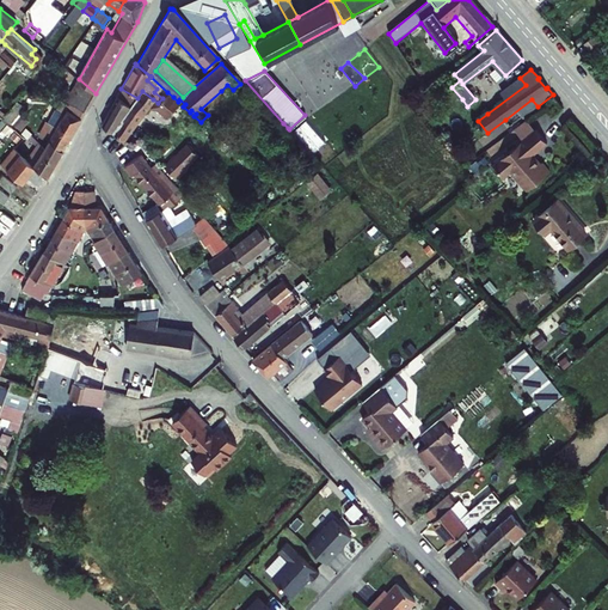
[(66,103),(71,104),(86,110),(96,93),(79,79),(66,103)]
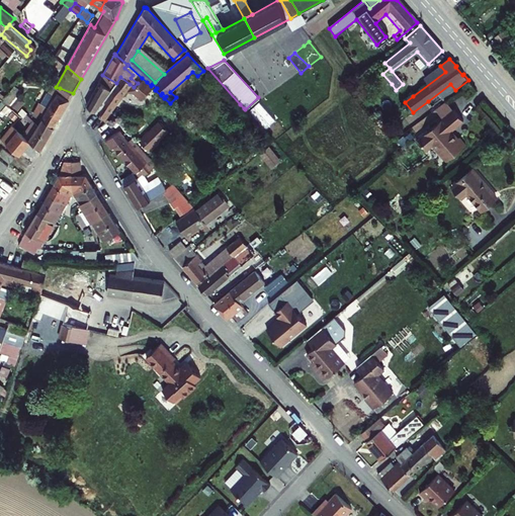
[(192,72),(187,77),(191,82),(197,76),(192,72)]
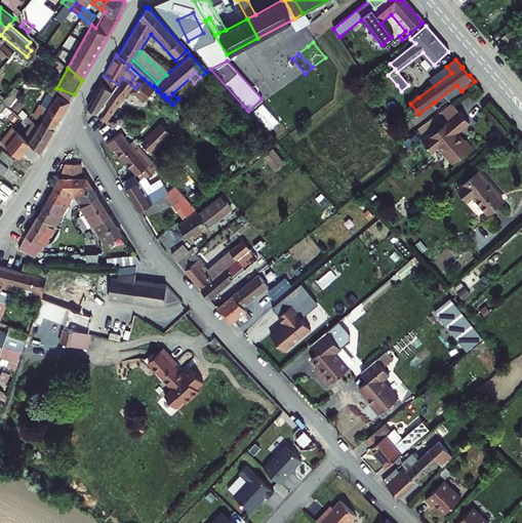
[(118,84),(104,76),(86,109),(95,115),(118,84)]
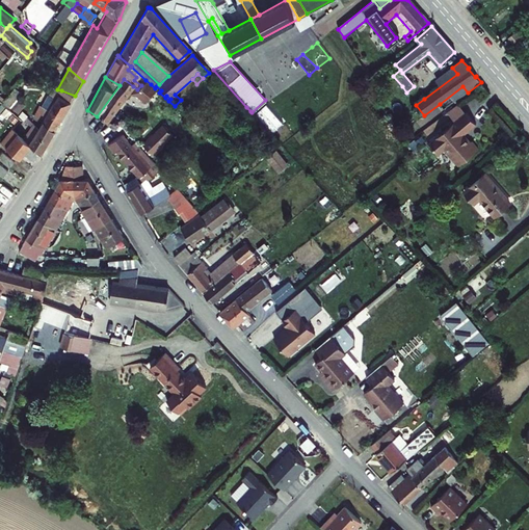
[(105,124),(133,86),(124,79),(120,85),(97,116),(105,124)]
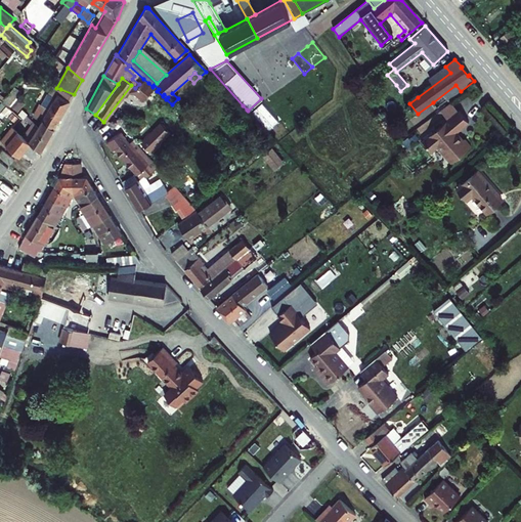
[(131,85),(125,93),(133,93),(141,101),(153,87),(148,83),(143,79),(139,84),(135,88),(131,85)]
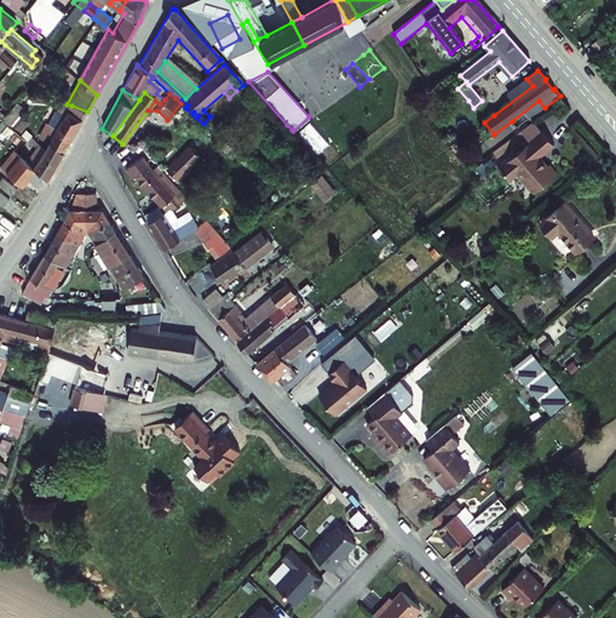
[(539,101),(512,121),(518,129),(545,108),(539,101)]
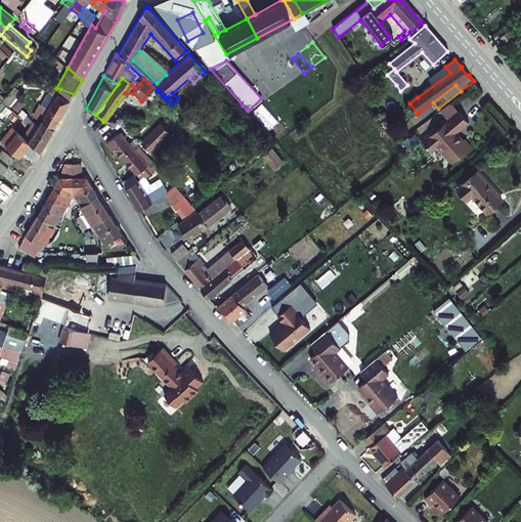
[(34,115),(42,119),(54,129),(74,94),(60,89),(48,110),(40,104),(34,115)]
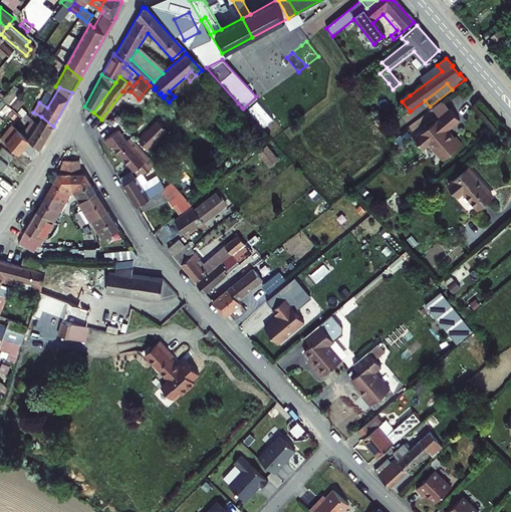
[(450,107),(444,98),(432,107),(439,116),(450,107)]
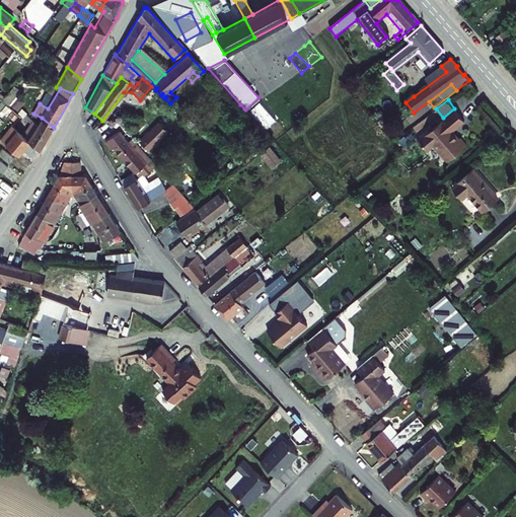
[(247,111),(265,130),(275,120),(258,101),(247,111)]
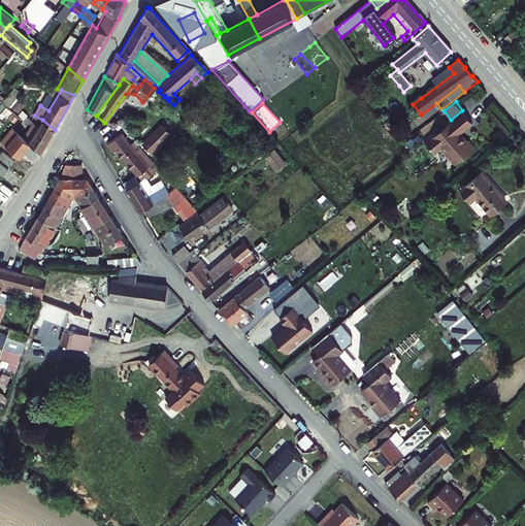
[(472,122),(463,109),(462,110),(451,120),(425,139),(433,151),(439,145),(443,146),(448,153),(448,156),(453,163),(473,146),(467,138),(466,139),(464,139),(460,133),(460,131),(472,122)]
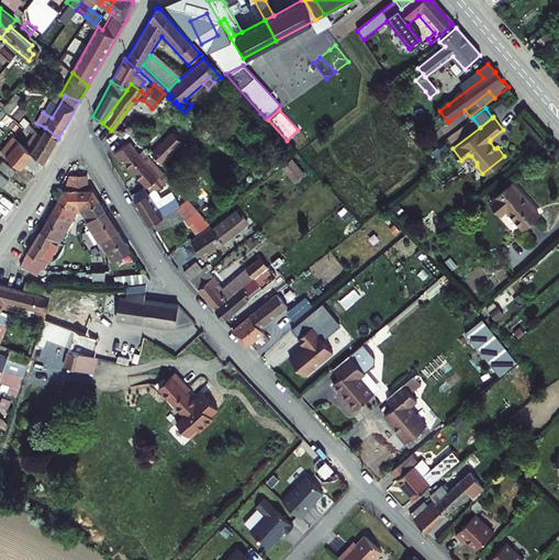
[(34,154),(44,163),(58,138),(45,127),(41,135),(36,132),(28,147),(34,154)]
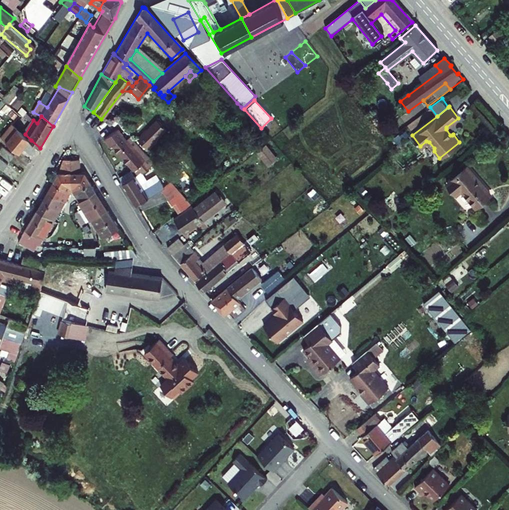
[(15,126),(21,132),(27,125),(19,120),(15,126)]
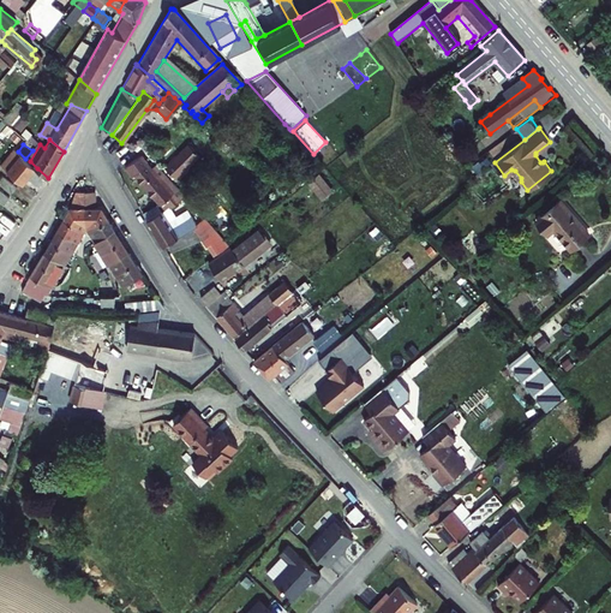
[(186,147),(162,168),(172,179),(196,158),(192,154),(196,152),(192,147),(189,150),(186,147)]
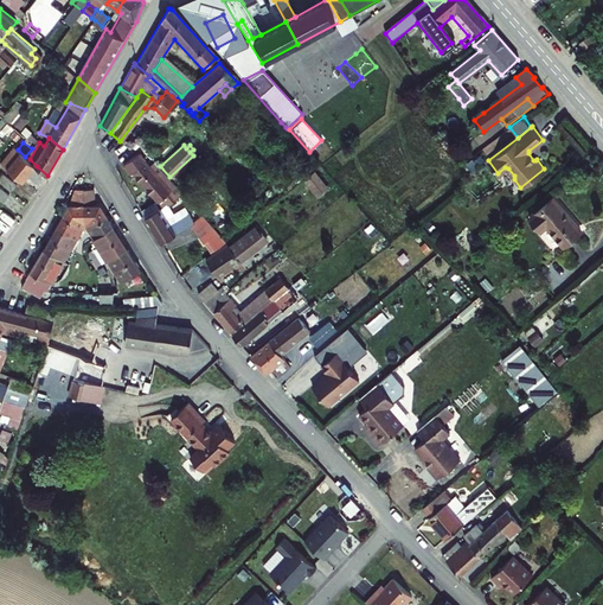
[(14,147),(1,163),(4,165),(24,182),(37,166),(30,159),(25,157),(18,150),(14,147)]
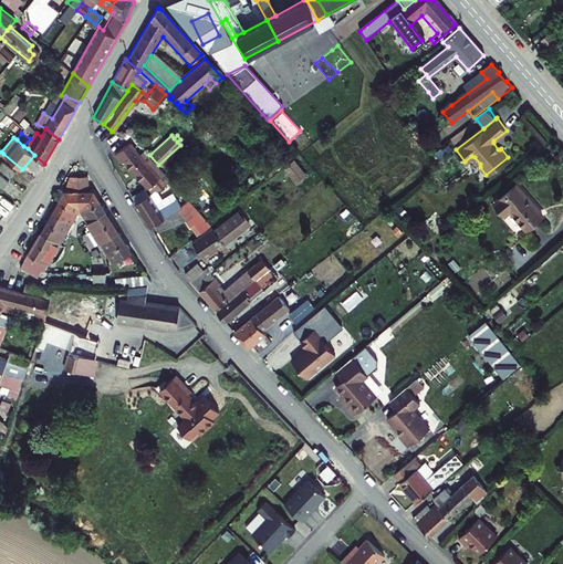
[(128,145),(114,156),(121,165),(124,163),(127,166),(138,157),(128,145)]
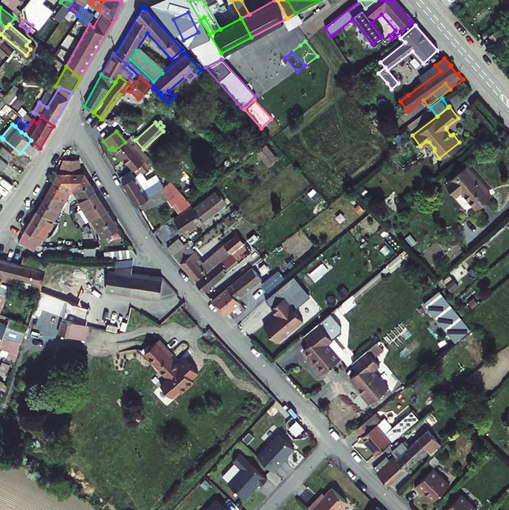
[(129,139),(125,142),(115,150),(136,176),(140,175),(144,174),(150,170),(147,166),(146,167),(138,157),(142,153),(129,139)]
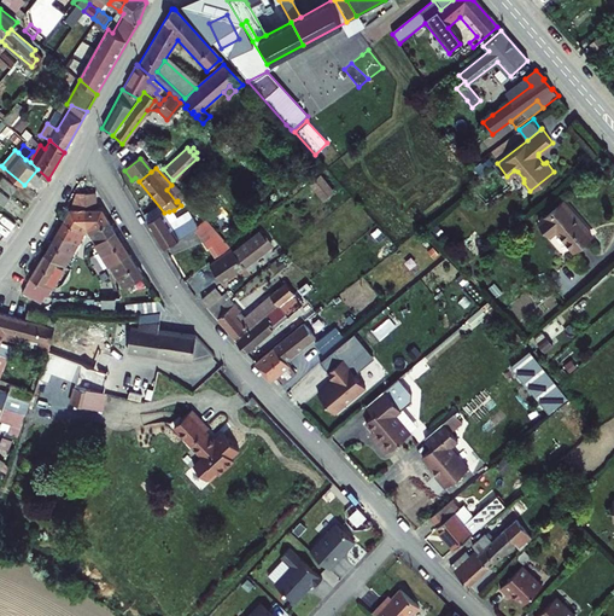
[(308,182),(321,202),(334,193),(321,174),(308,182)]
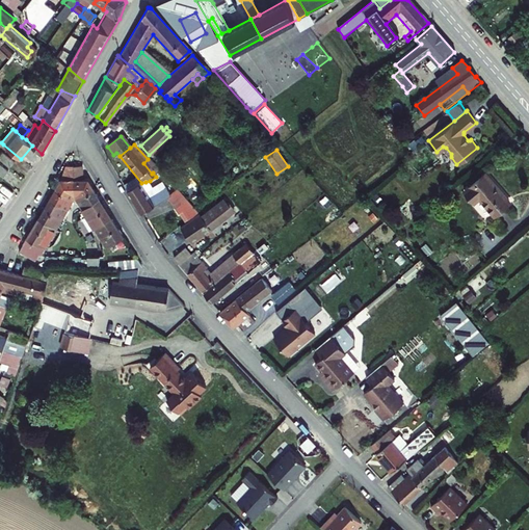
[(0,160),(10,167),(16,162),(3,153),(0,157),(0,160)]
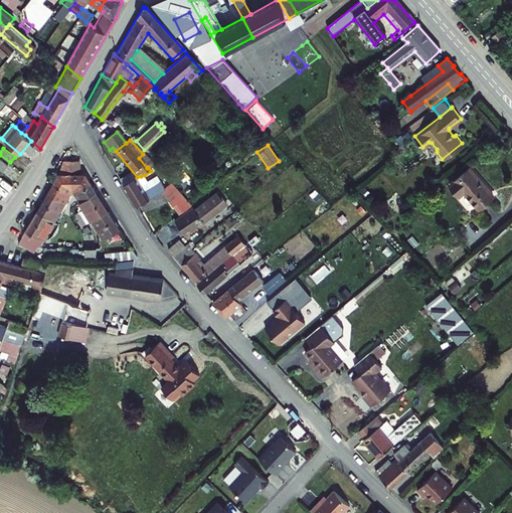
[(58,169),(53,178),(70,188),(71,186),(70,155),(63,155),(63,168),(58,169)]
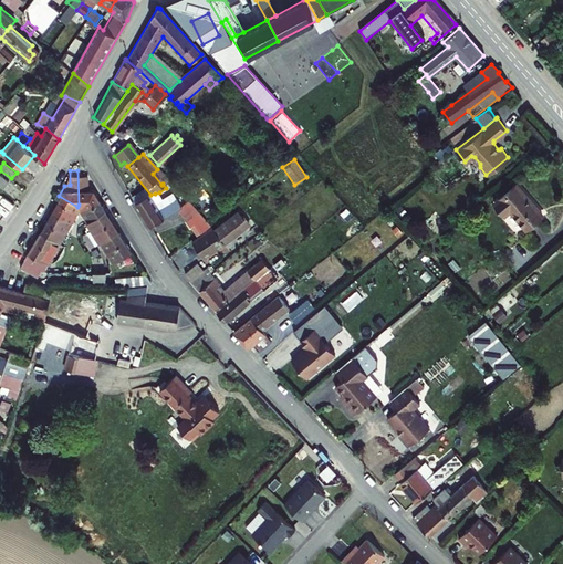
[(86,170),(77,170),(79,205),(80,208),(100,196),(93,185),(87,185),(86,170)]
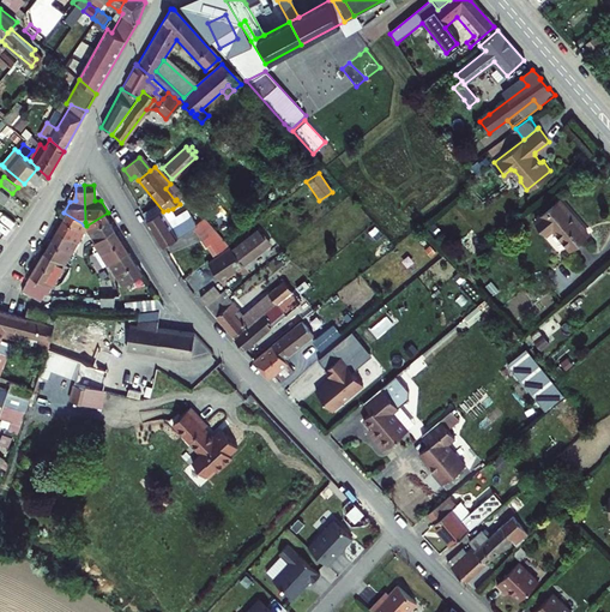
[(563,198),(539,220),(549,232),(556,226),(574,246),(592,231),(563,198)]
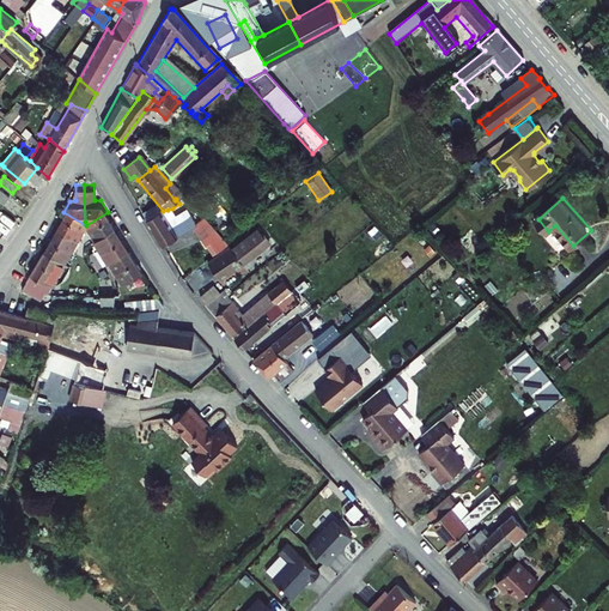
[(154,206),(140,215),(145,221),(159,212),(154,206)]
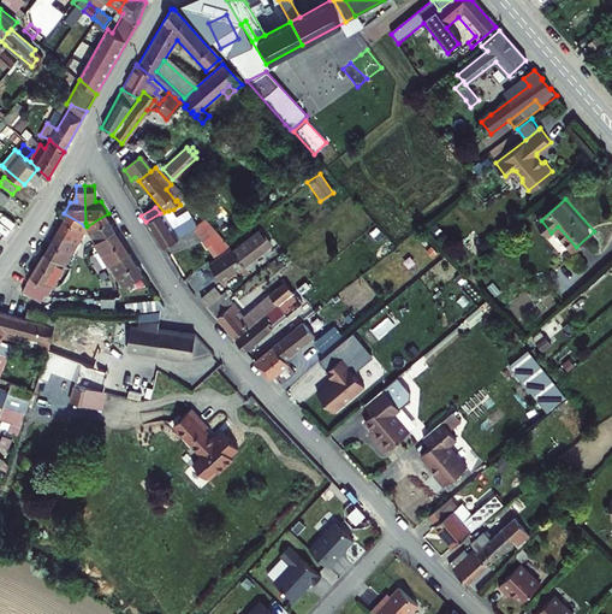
[(160,213),(146,222),(162,249),(192,230),(205,249),(207,247),(219,238),(205,222),(195,229),(185,213),(174,220),(168,211),(164,212),(160,213)]
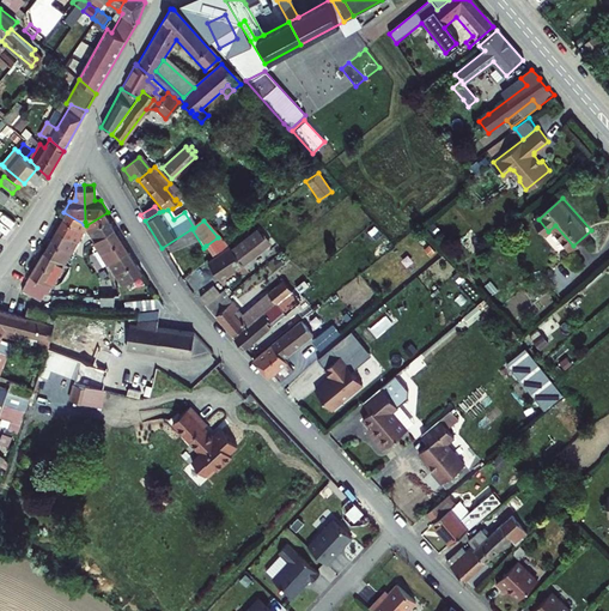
[(64,212),(58,224),(77,236),(84,224),(64,212)]
